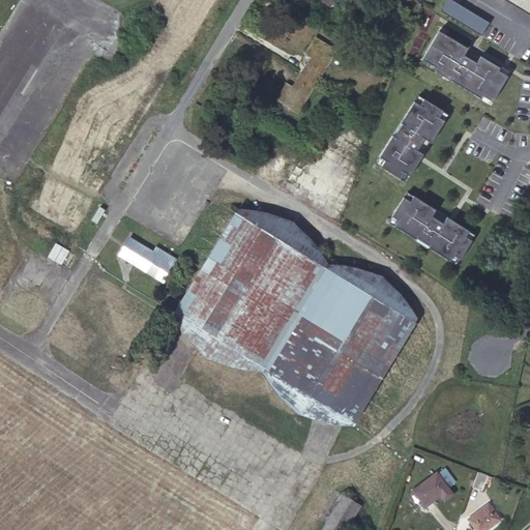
[(490,23),(450,0),(444,0),(442,9),(482,35),(490,23)]
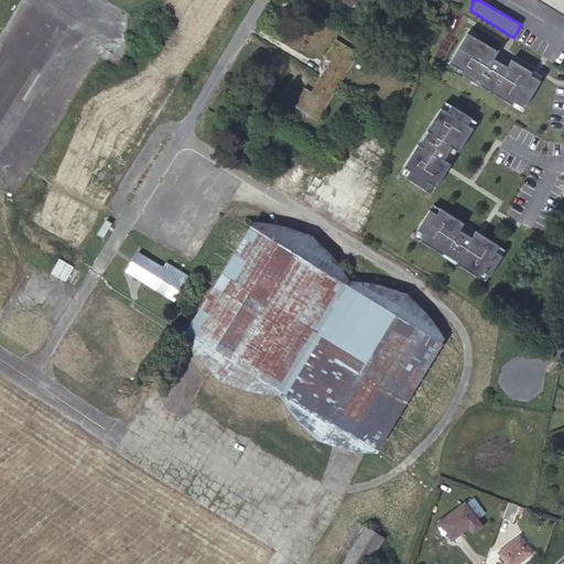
[(563,0),(537,0),(563,15),(563,0)]
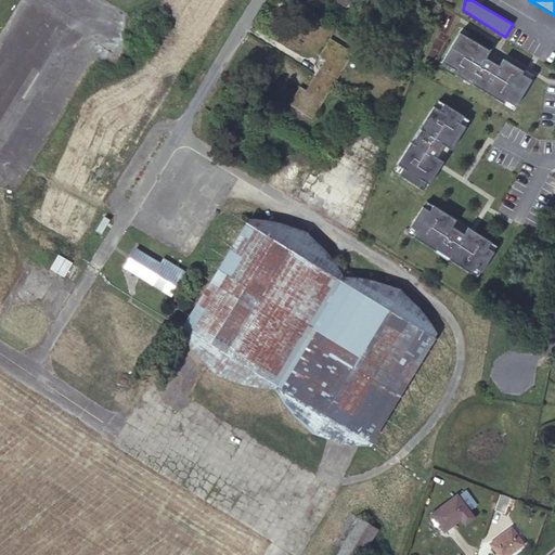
[(490,50),(461,34),(444,63),(457,71),(455,75),(506,105),(508,101),(518,107),(533,80),(523,75),(524,72),(505,60),(502,66),(486,59),(490,50)]
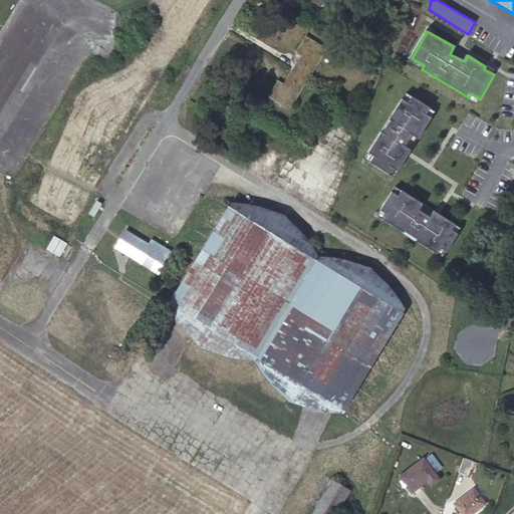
[(307,79),(326,49),(305,36),(296,51),(301,54),(303,56),(299,63),(296,62),(292,69),(307,79)]
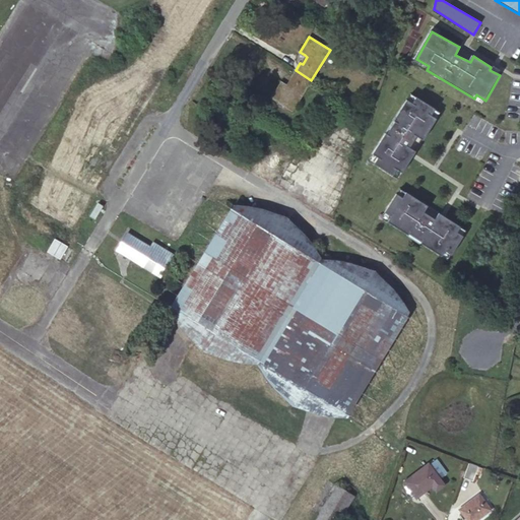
[(311,80),(296,70),(290,78),(293,79),(288,86),(285,85),(280,82),(271,98),(291,111),(311,80)]
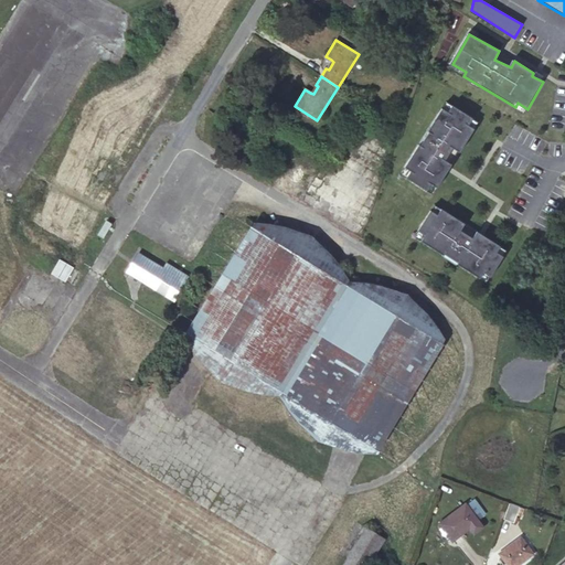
[(473,119),(454,107),(450,113),(444,108),(429,132),(432,134),(424,147),(420,146),(407,169),(413,172),(407,180),(429,193),(434,187),(438,189),(449,170),(452,166),(446,161),(454,150),(460,153),(476,129),(470,126),(473,119)]
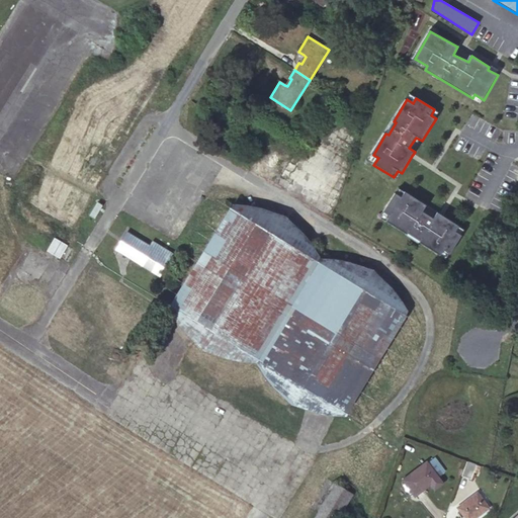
[(338,116),(324,107),(317,118),(331,127),(338,116)]
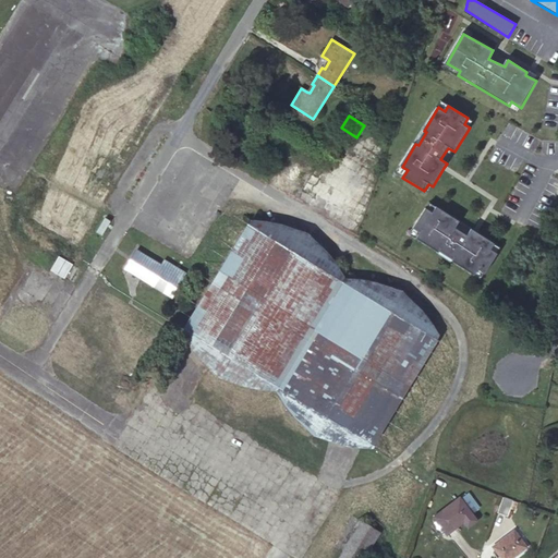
[(460,222),(436,208),(434,214),(427,209),(414,231),(420,233),(416,239),(439,255),(440,252),(475,277),(478,270),(486,275),(497,254),(490,251),(495,244),(475,232),(472,230),(468,237),(455,230),(460,222)]
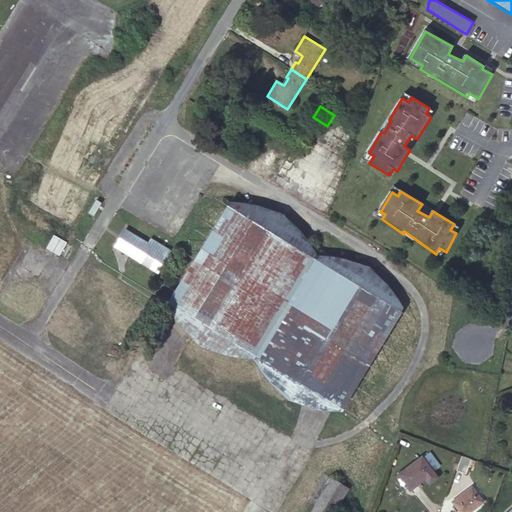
[(253,358),(316,255),(300,232),(282,214),(257,206),(229,202),(227,204),(168,301),(166,305),(173,317),(182,329),(189,335),(200,346),(225,355),(238,357),(253,358)]
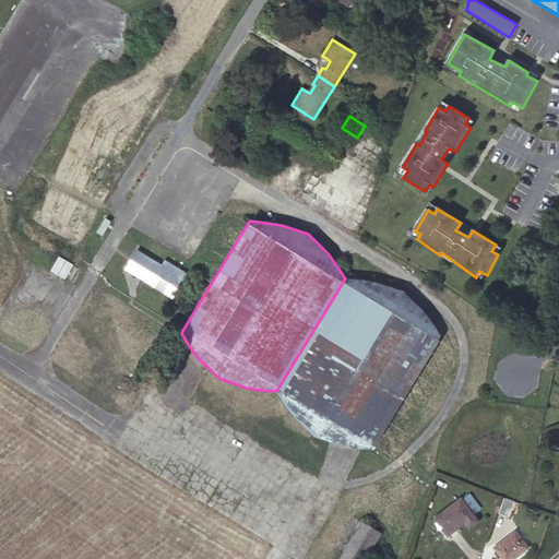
[(187,274),(165,261),(161,265),(137,251),(125,270),(171,298),(180,285),(187,274)]
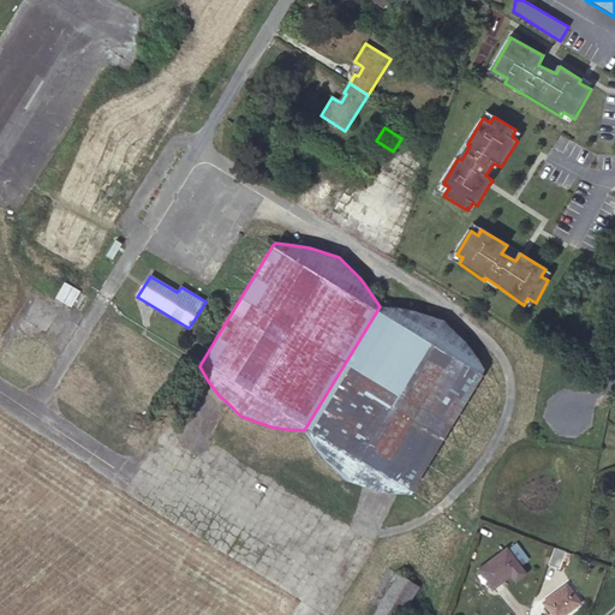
[(213,306),(206,302),(198,314),(206,318),(213,306)]
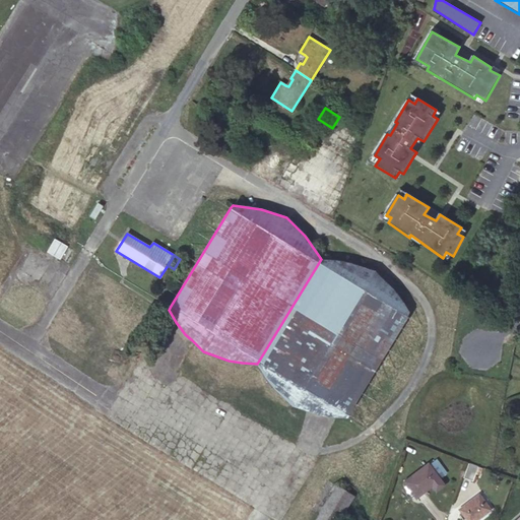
[(337,260),(321,259),(257,364),(265,377),(273,387),(293,405),(305,410),(317,414),(330,416),(344,417),(346,415),(407,317),(409,313),(393,289),(374,271),(350,263),(337,260)]
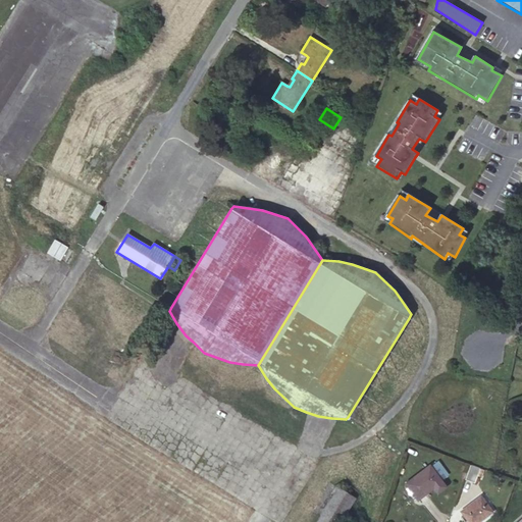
[(102,268),(95,264),(88,276),(95,280),(102,268)]
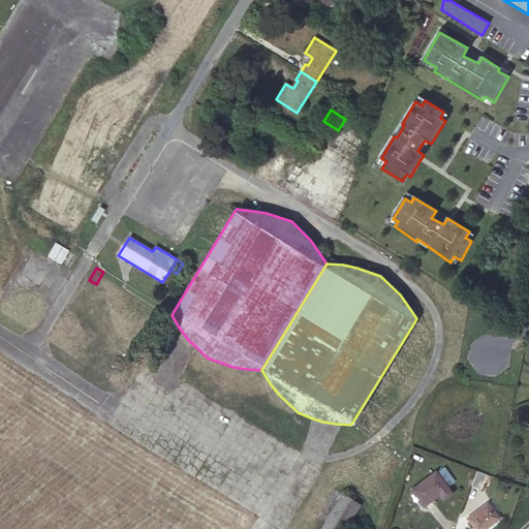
[(487,475),(477,471),(472,486),(480,489),(487,475)]
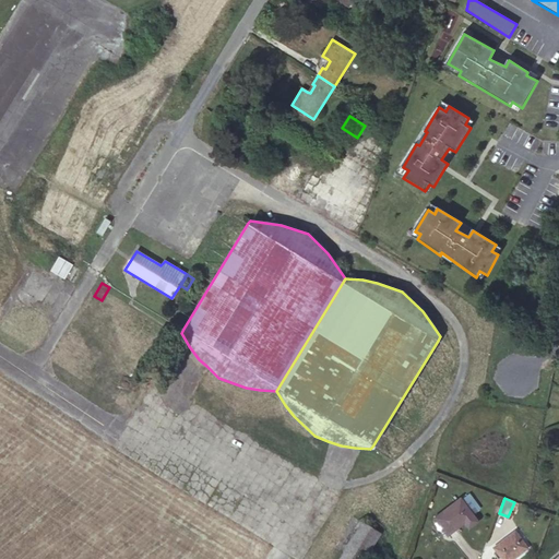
[(477,521),(461,499),(435,518),(448,535),(465,522),(470,527),(477,521)]
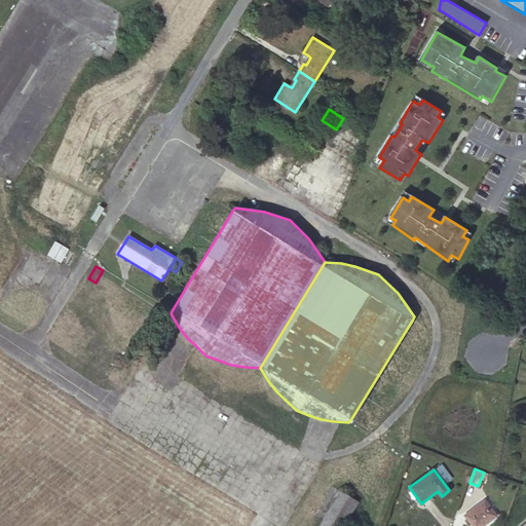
[(342,525),(358,501),(341,492),(320,525),(342,525)]
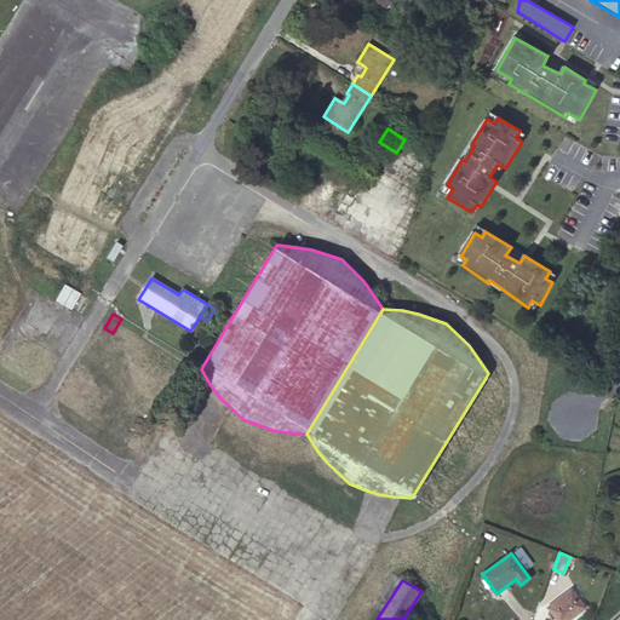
[(568,619),(585,607),(570,590),(549,607),(557,619),(568,619)]
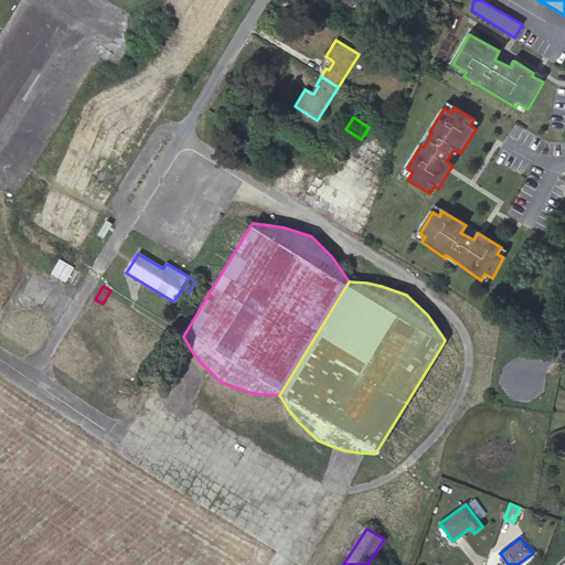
All buildings are outlined.
